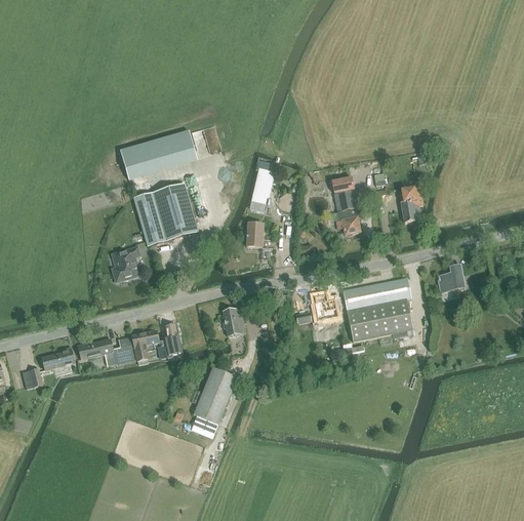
[(119,149),(128,181),(196,160),(187,129),(119,149)]
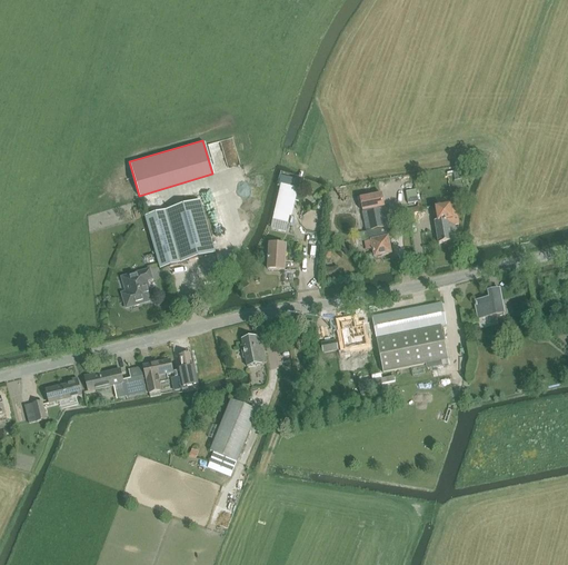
[(277,174),(292,177),(294,169),(278,166),(277,174)]
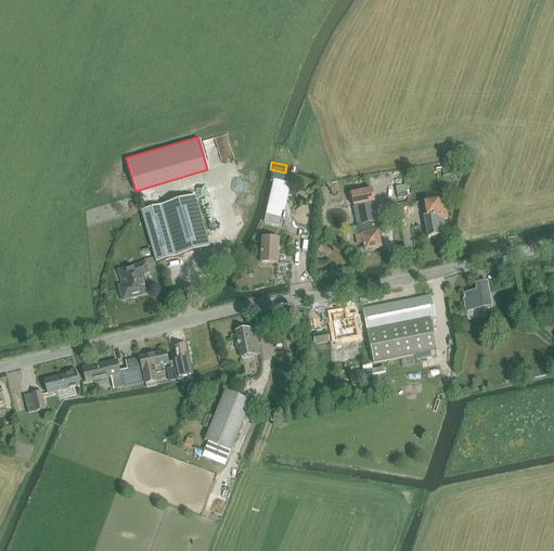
[(273,178),(263,218),(278,221),(282,207),(287,181),(273,178)]
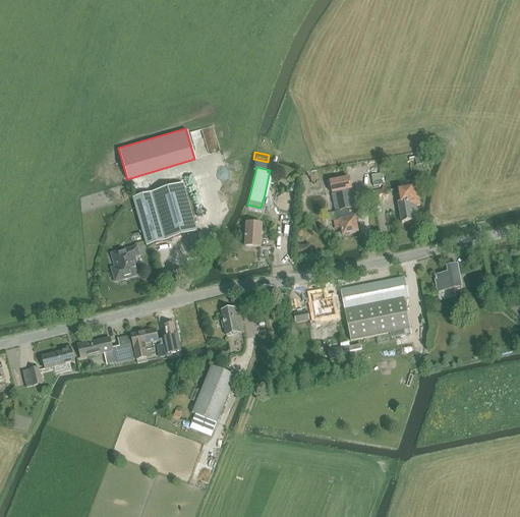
[(381,170),(371,172),(373,182),(382,181),(381,170)]
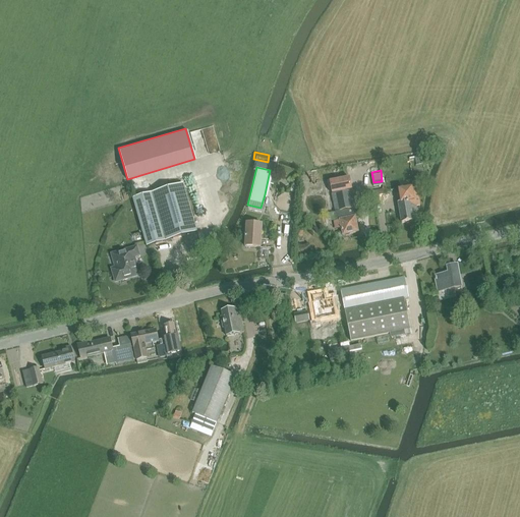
[(384,173),(387,183),(393,182),(390,171),(384,173)]
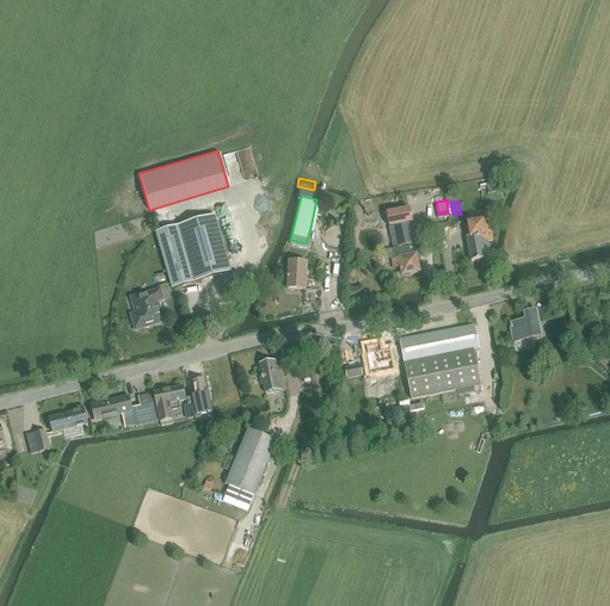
[(410,204),(386,209),(389,223),(412,218),(410,204)]
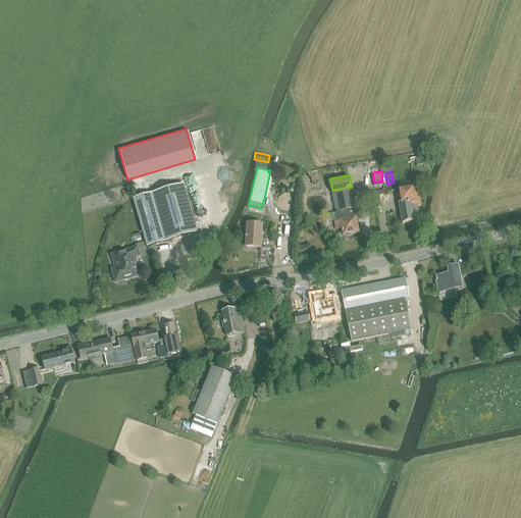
[(133,195),(141,224),(147,244),(196,229),(194,221),(207,217),(195,176),(133,195)]
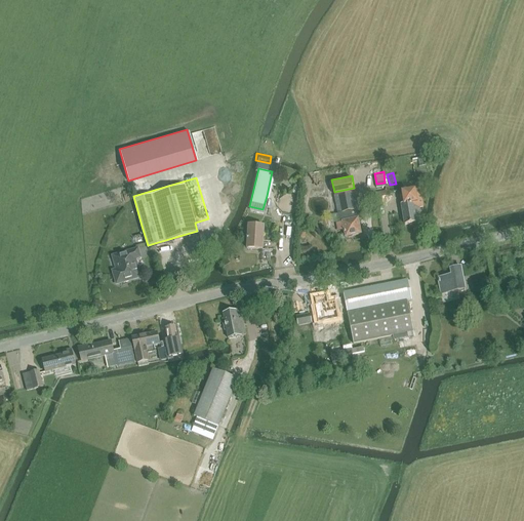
[(144,190),(151,188),(150,178),(142,179),(144,190)]
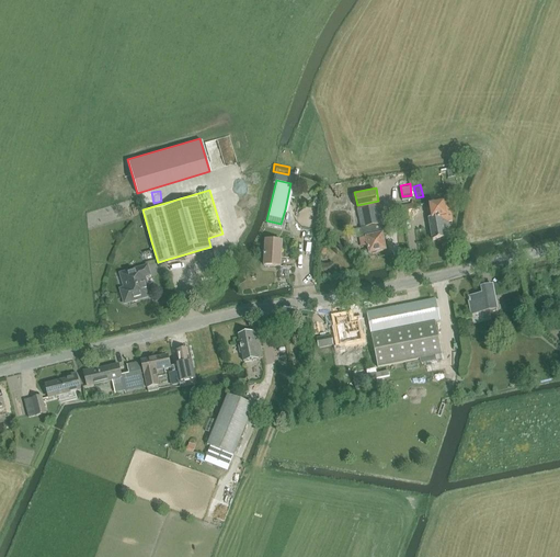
[(431,214),(427,215),(432,236),(432,237),(445,235),(445,234),(444,229),(449,229),(447,218),(452,217),(448,200),(444,201),(443,199),(429,201),(431,214)]
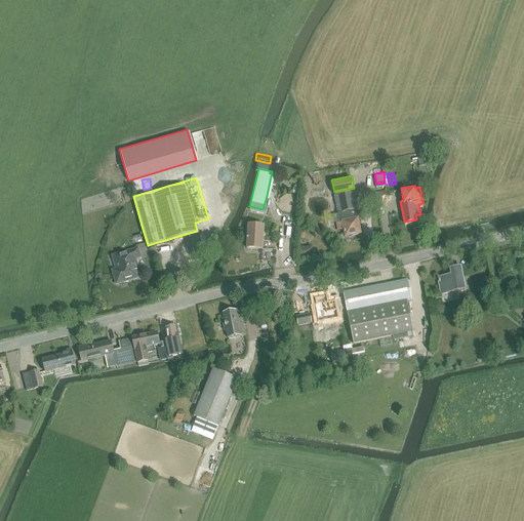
[(354,188),(334,192),(339,217),(341,217),(343,226),(345,233),(346,233),(348,234),(352,233),(352,232),(360,230),(357,213),(359,213),(354,188)]
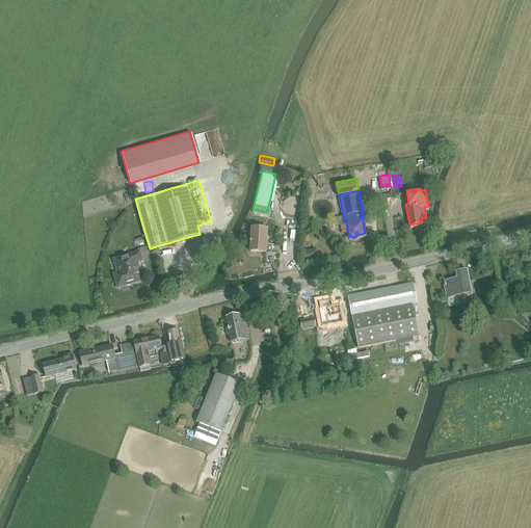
[(298,196),(282,195),(281,207),(297,208),(298,196)]
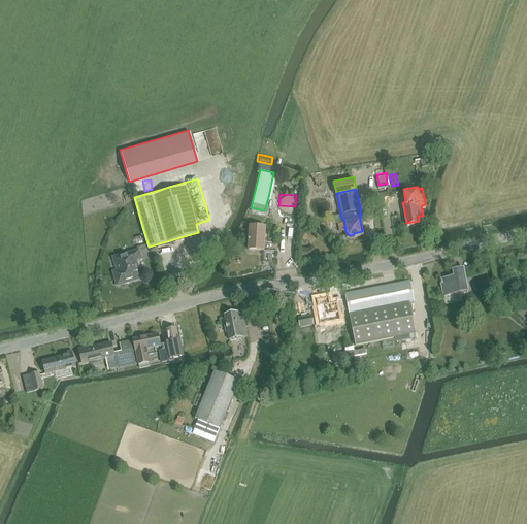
[(264,224),(248,223),(246,246),(263,247),(264,224)]
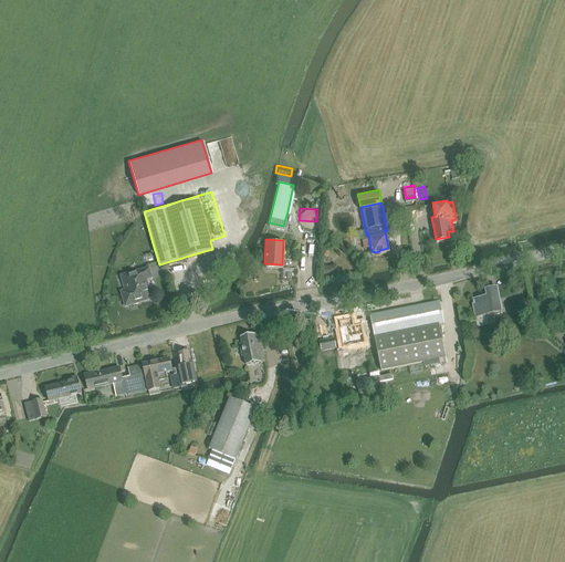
[(155,257),(146,261),(152,272),(160,268),(155,257)]
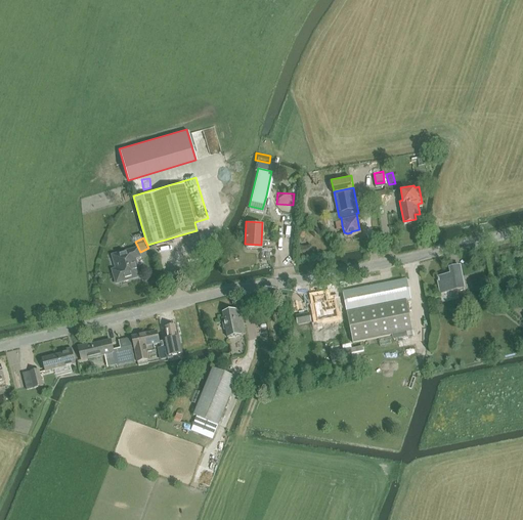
[(112,269),(114,277),(117,279),(125,276),(127,274),(137,271),(133,255),(138,254),(135,245),(114,252),(116,259),(113,260),(115,266),(113,266),(112,269)]
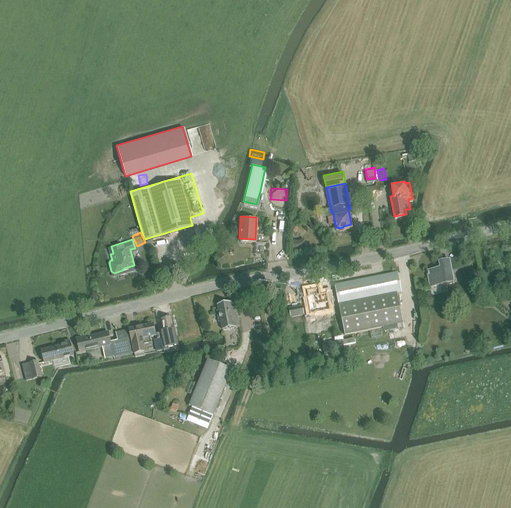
[(447,287),(446,280),(452,278),(449,258),(441,260),(442,266),(426,269),(429,282),(430,284),(431,290),(447,287)]
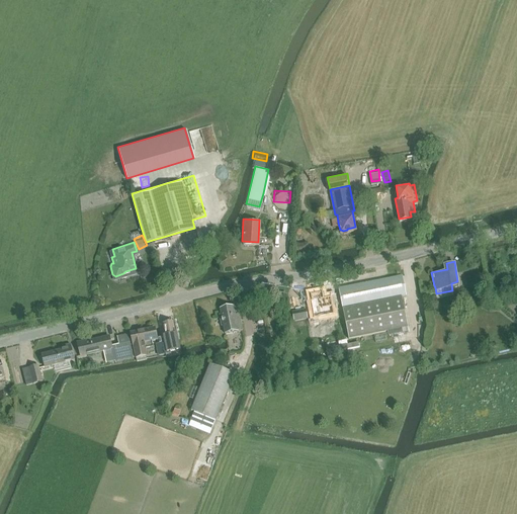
[(337,285),(338,287),(332,288),(335,307),(341,305),(347,336),(408,324),(402,293),(405,292),(401,272),(337,285)]
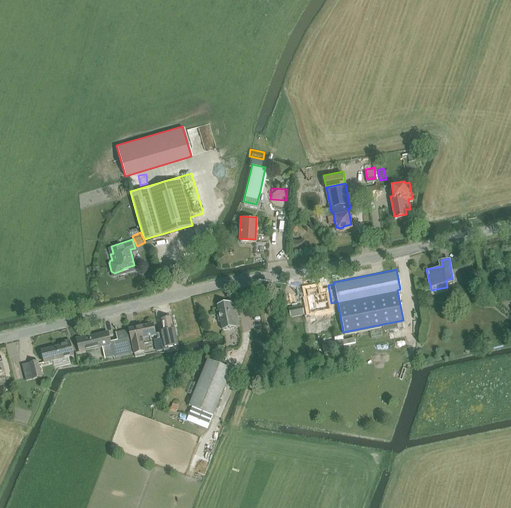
[(323,301),(322,292),(319,293),(318,284),(304,287),(306,295),(304,295),(306,305),(308,304),(309,309),(322,307),(321,301),(323,301)]
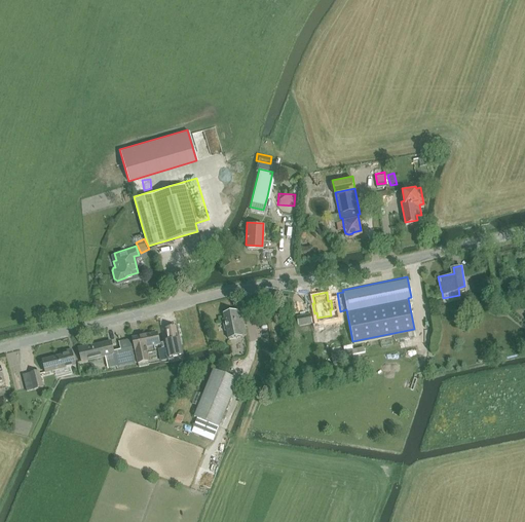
[(222,317),(224,328),(226,328),(228,336),(246,332),(240,306),(223,310),(224,317),(222,317)]
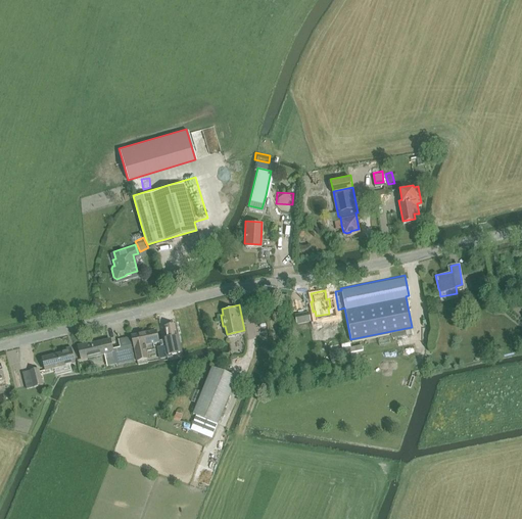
[(307,309),(294,312),(296,321),(310,318),(307,309)]
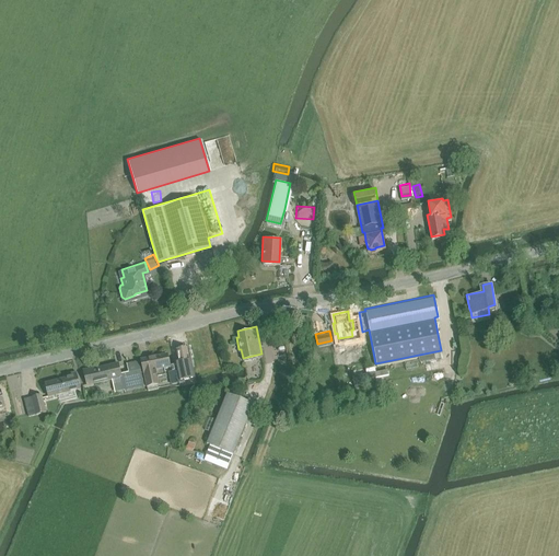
[(179,366),(174,367),(177,379),(194,375),(193,366),(191,363),(190,363),(186,345),(176,347),(179,366)]
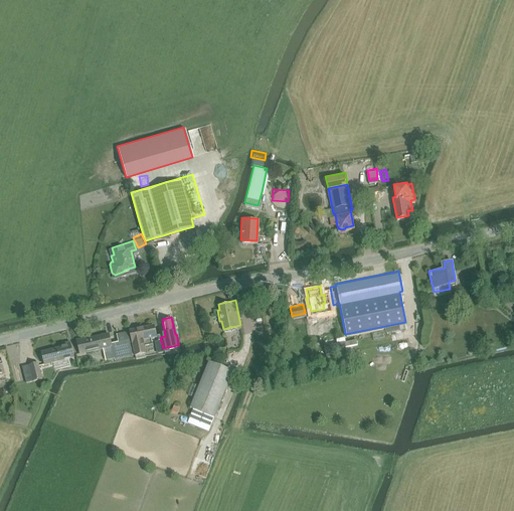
[(137,326),(129,327),(131,339),(134,352),(135,355),(135,356),(145,354),(145,353),(144,350),(145,350),(143,343),(150,341),(149,336),(155,335),(152,322),(137,326)]
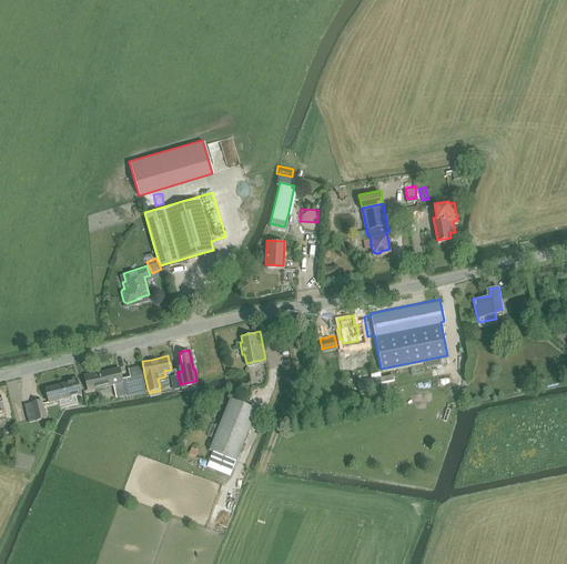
[(119,365),(83,373),(87,388),(112,382),(122,380),(124,392),(125,394),(145,390),(139,363),(128,365),(129,375),(121,376),(119,365)]
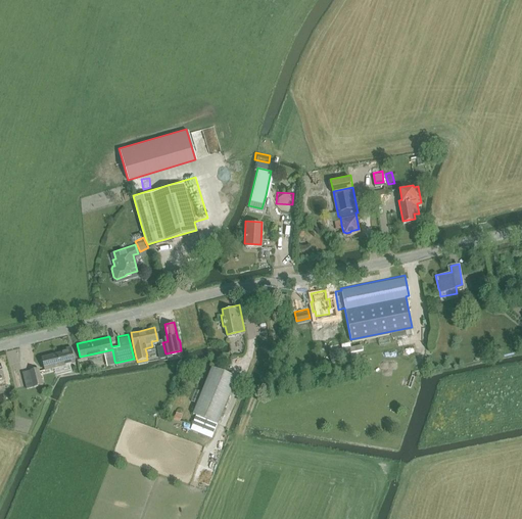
[(64,348),(42,355),(45,367),(54,365),(68,361),(74,360),(69,344),(63,345),(64,348)]
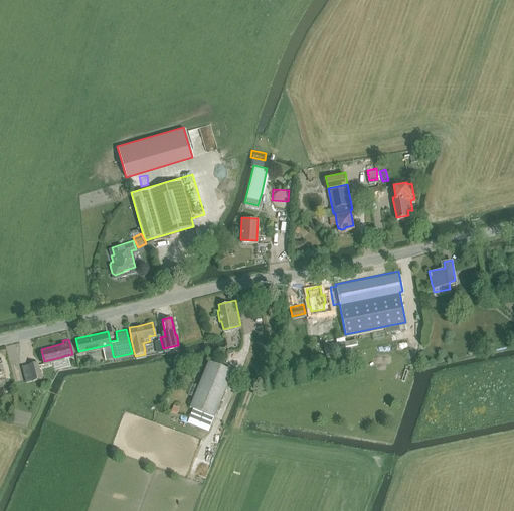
[(324,344),(326,355),(346,351),(343,340),(324,344)]
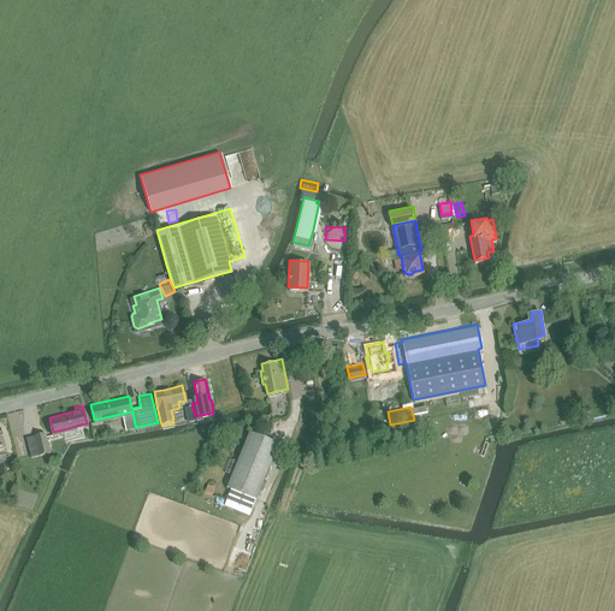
[(249,428),(226,484),(230,485),(256,496),(278,440),(249,428)]
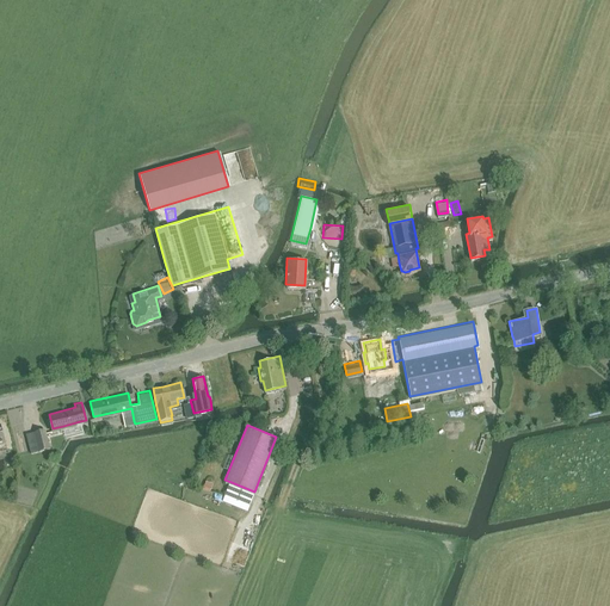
[(44,427),(34,430),(38,449),(49,446),(44,427)]
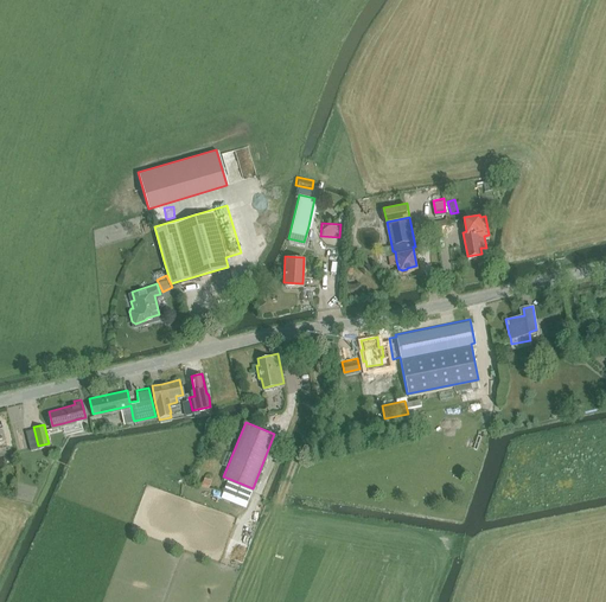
[(227,478),(222,492),(247,503),(253,488),(227,478)]
